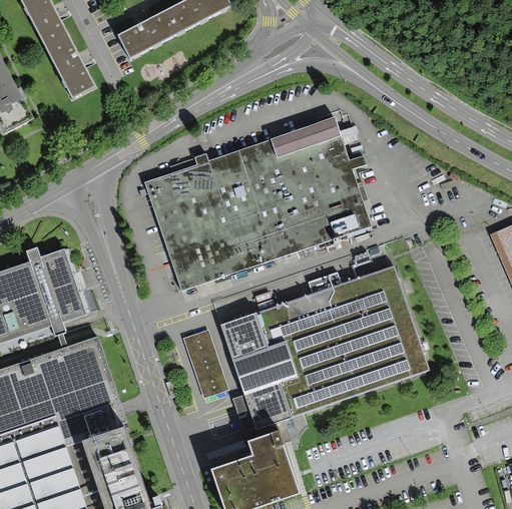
[(20,0),(45,49),(67,38),(47,0),(20,0)]
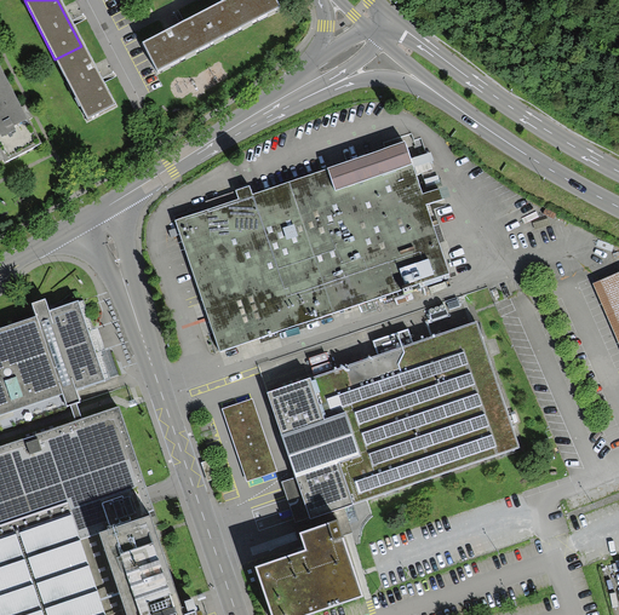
[(219,0),(199,11),(212,40),(278,6),(274,0),(219,0)]
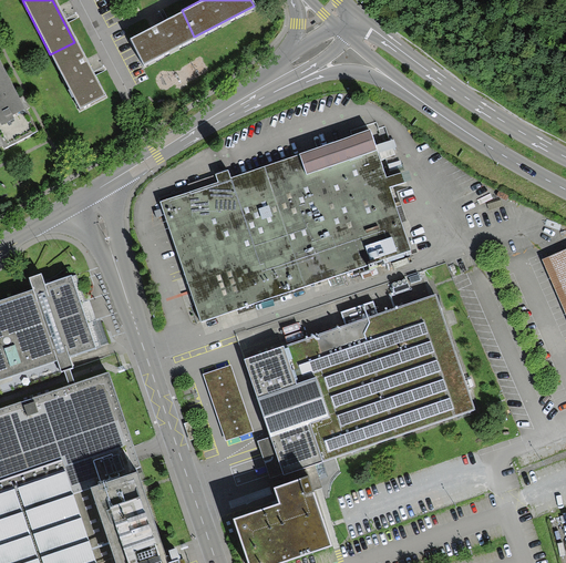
[(143,63),(194,37),(182,10),(130,37),(143,63)]
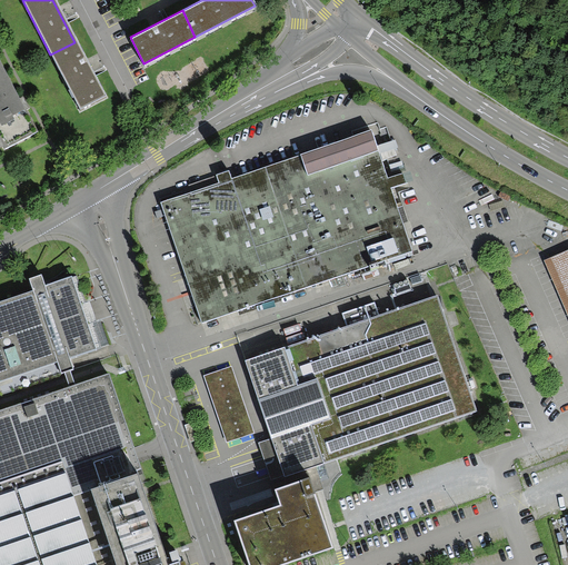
[(105,100),(75,42),(50,55),(80,112),(105,100)]
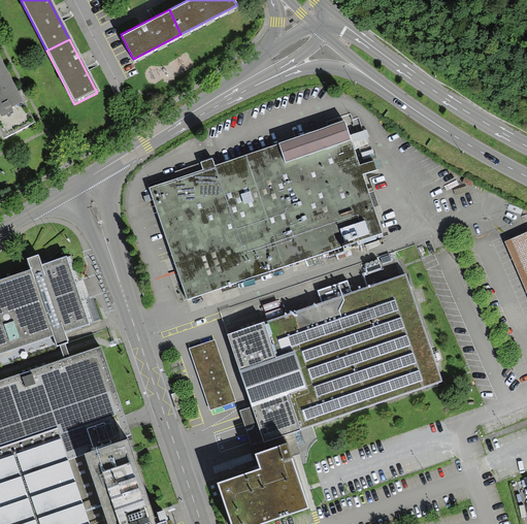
[(0,134),(1,137),(30,122),(3,68),(0,69),(0,134)]
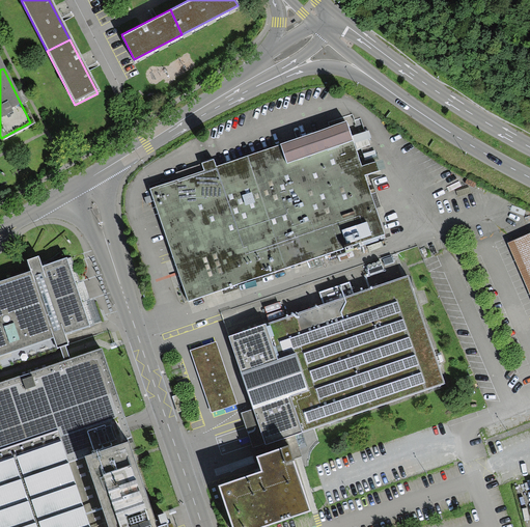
[(149,187),(187,299),(384,233),(364,173),(379,168),(375,159),(361,164),(347,121),(215,165),(213,157),(200,161),(203,169),(149,187)]
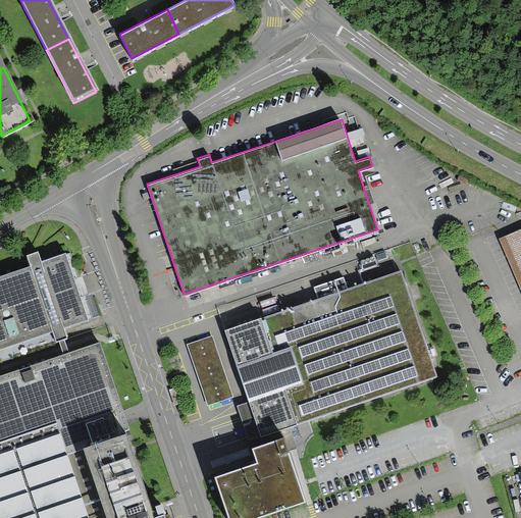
[(350,126),(352,141),(364,139),(362,124),(350,126)]
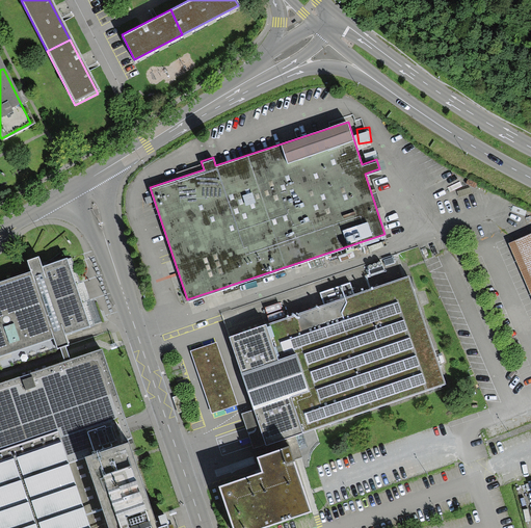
[(365,156),(378,152),(376,146),(363,150),(365,156)]
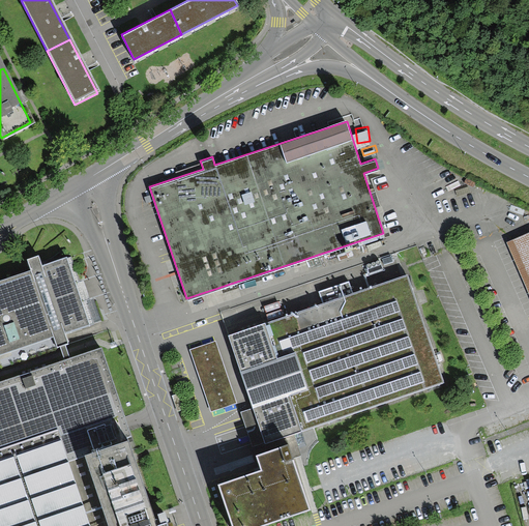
[(528,232),(506,242),(528,296),(528,232)]
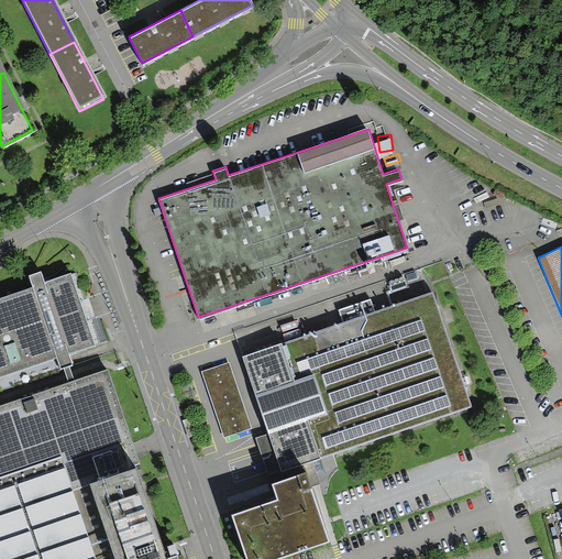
[(0,373),(92,342),(69,271),(41,280),(37,271),(25,275),(29,285),(0,294),(0,373)]
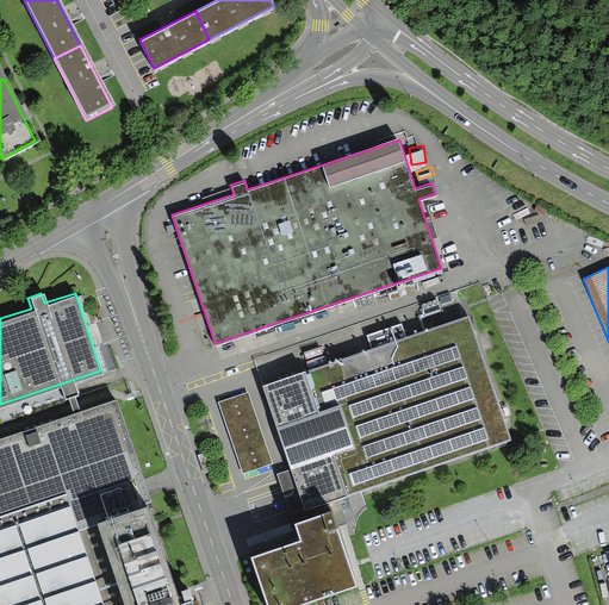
[(372,349),(261,386),(290,472),(275,476),(289,516),(509,442),(467,318),(405,338),(401,323),(366,334),(372,349)]
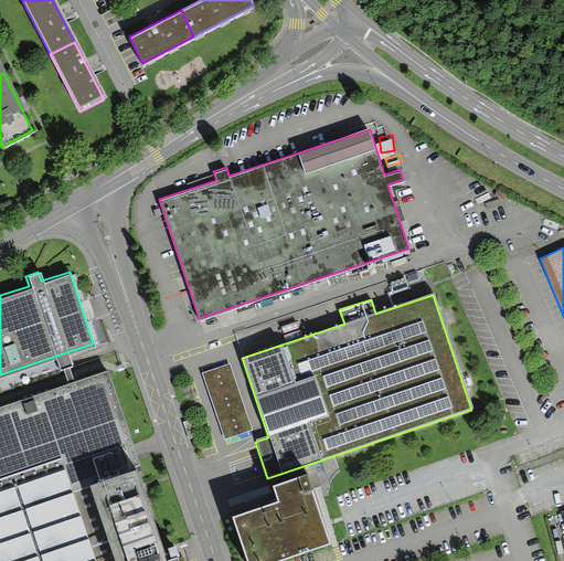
[(227,362),(200,372),(223,437),(251,427),(227,362)]
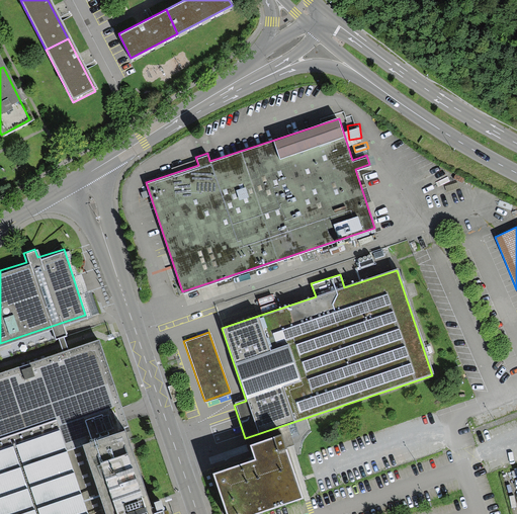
[(159,513),(100,340),(0,373),(0,513),(159,513)]
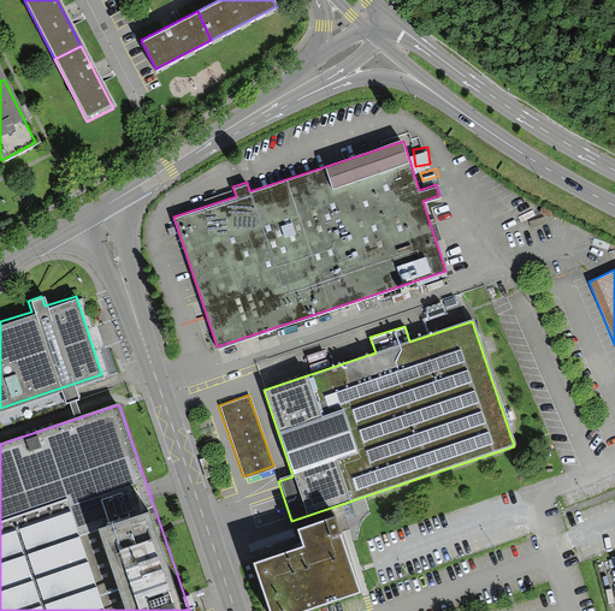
[(206,454),(199,456),(205,475),(212,473),(206,454)]
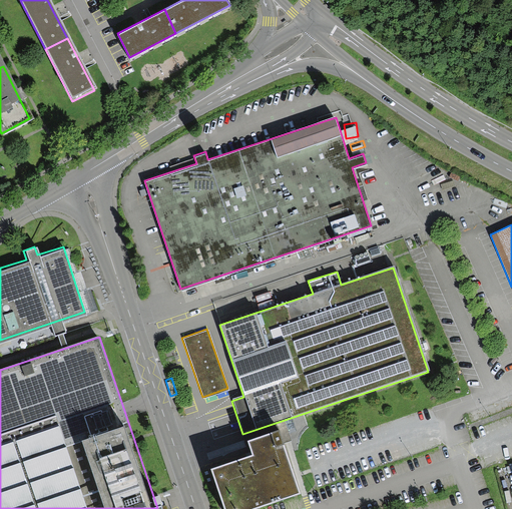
[(251,460),(209,474),(221,508),(268,508),(300,498),(279,435),(246,446),(251,460)]
